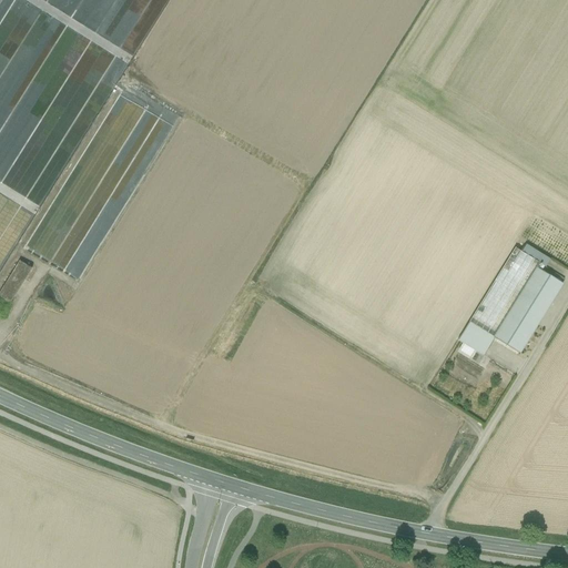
[(26,247),(79,280),(119,213),(118,212),(120,209),(110,202),(112,199),(105,195),(100,203),(95,201),(97,198),(87,192),(91,183),(80,176),(77,181),(69,176),(51,206),(58,210),(49,225),(42,221),(26,247)]
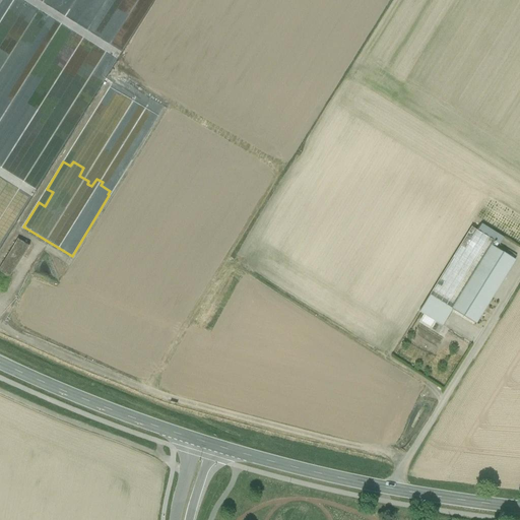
[(477,231),(496,242),(502,233),(483,221),(477,231)]
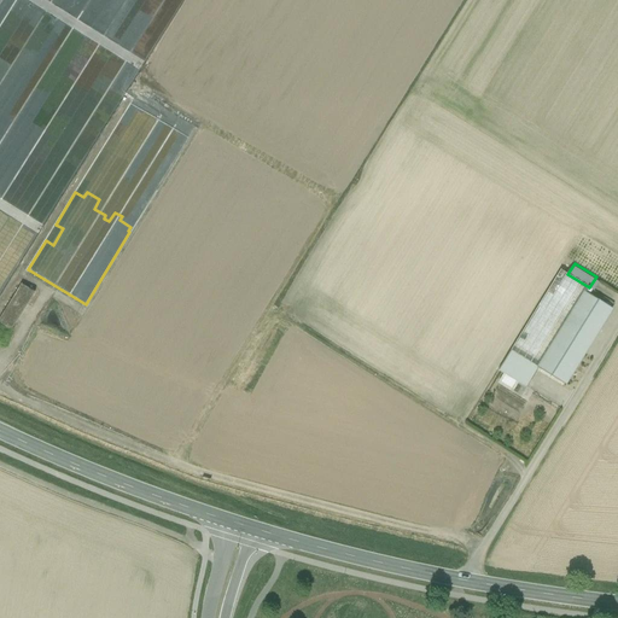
[(538,367),(540,368),(559,337),(586,295),(589,287),(567,274),(561,272),(512,351),(513,353),(538,367)]
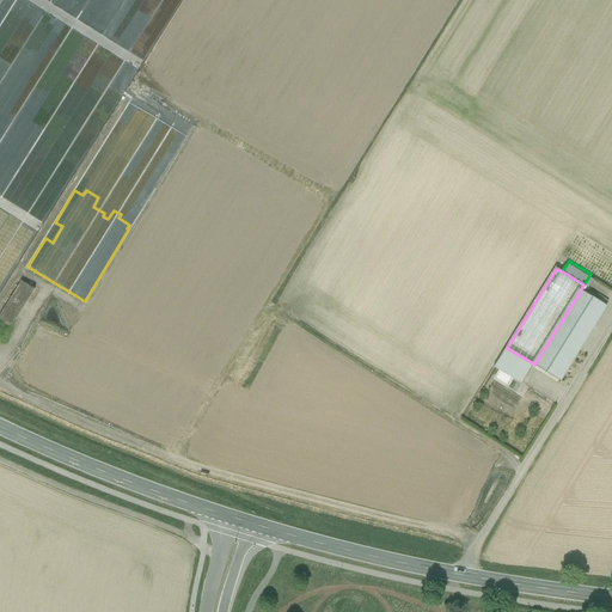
[(20,283),(0,316),(0,340),(2,341),(34,291),(20,283)]
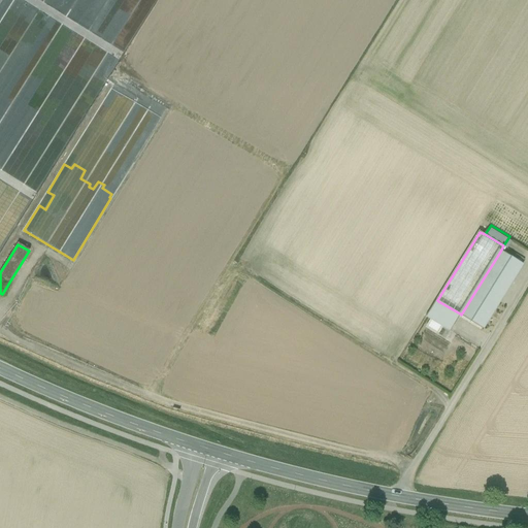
[(503,254),(500,252),(477,288),(499,301),(525,260),(507,249),(503,254)]
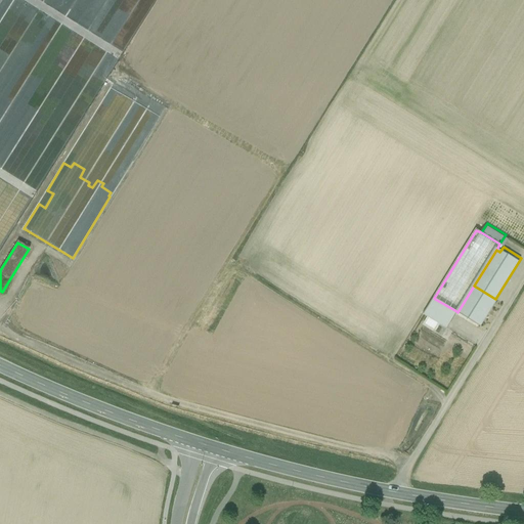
[(495,299),(474,286),(457,312),(479,325),(495,299)]
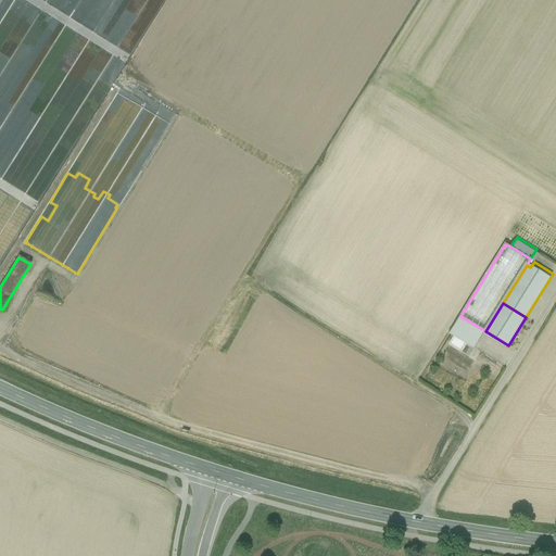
[(474,350),(484,330),(462,317),(455,328),(471,339),(467,346),(474,350)]
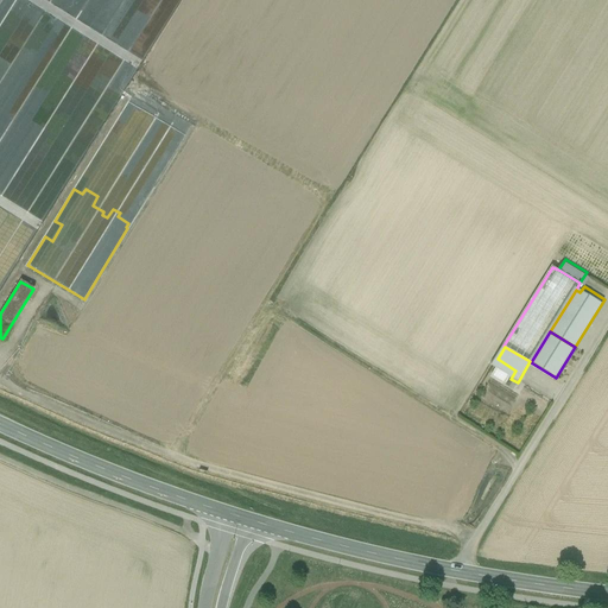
[(493,367),(511,379),(515,371),(498,359),(493,367)]
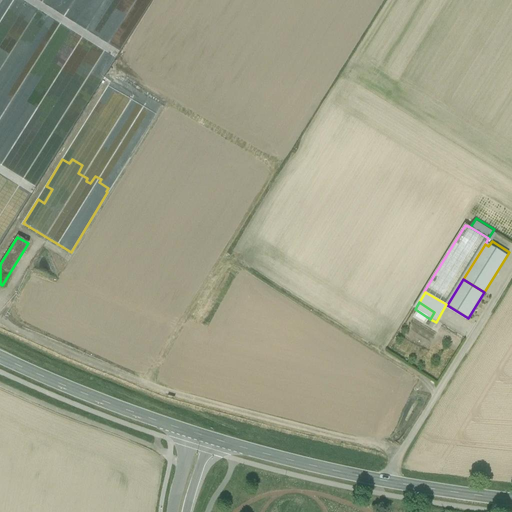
All buildings are outlined.
